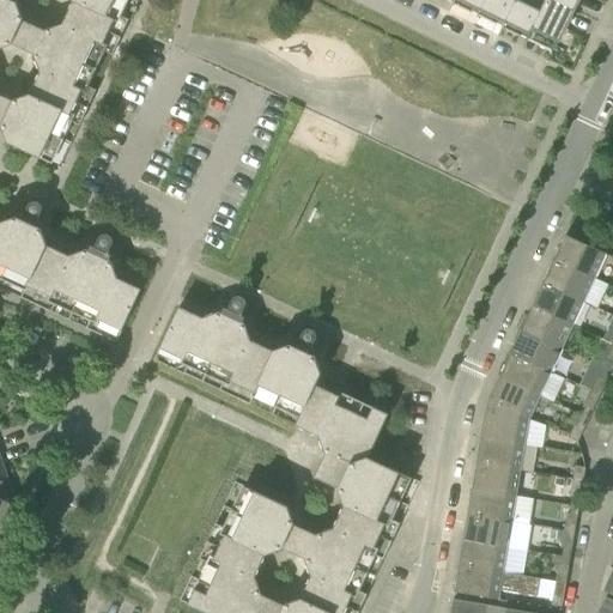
[(0,0),(0,274),(26,286),(20,298),(47,310),(52,299),(96,320),(91,331),(116,343),(141,290),(117,279),(111,261),(114,256),(108,254),(111,246),(113,243),(113,242),(113,240),(111,238),(110,237),(109,236),(107,235),(104,235),(103,235),(101,236),(99,238),(95,248),(89,244),(86,250),(70,256),(48,247),(41,229),(43,224),(37,220),(42,212),(42,210),(42,207),(41,205),(37,202),(36,202),(34,202),(31,202),(31,204),(30,204),(29,206),(24,214),(18,212),(16,218),(0,223),(0,125),(1,126),(7,144),(49,163),(71,116),(82,122),(93,96),(83,90),(123,0),(0,0)]
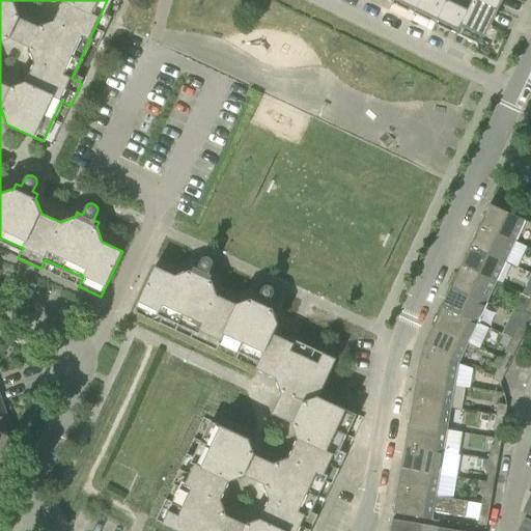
[(420,0),(393,0),(391,5),(392,5),(393,4),(406,10),(404,11),(406,12),(409,7),(415,10),(413,16),(420,0)]
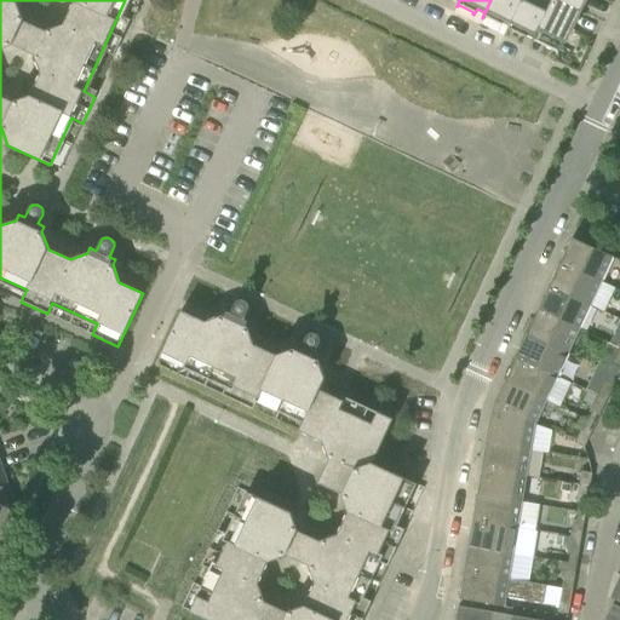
[(491,0),(482,18),(483,18),(484,17),(501,26),(504,22),(509,24),(506,30),(521,0),(491,0)]
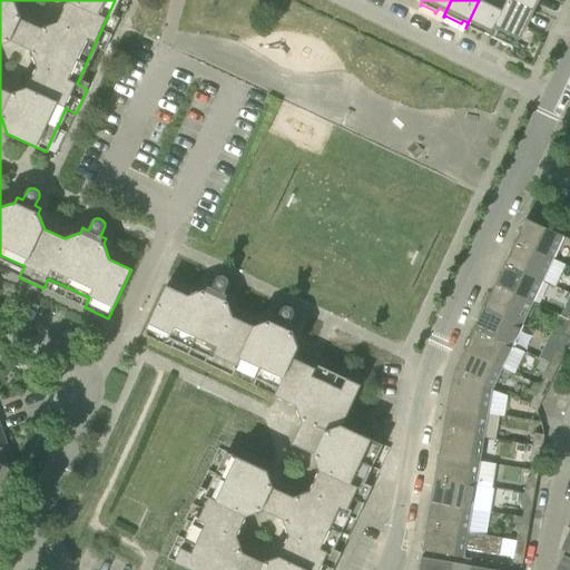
[(479,0),(465,28),(467,28),(468,27),(484,35),(485,31),(491,33),(488,39),(489,39),(508,0),(479,0)]
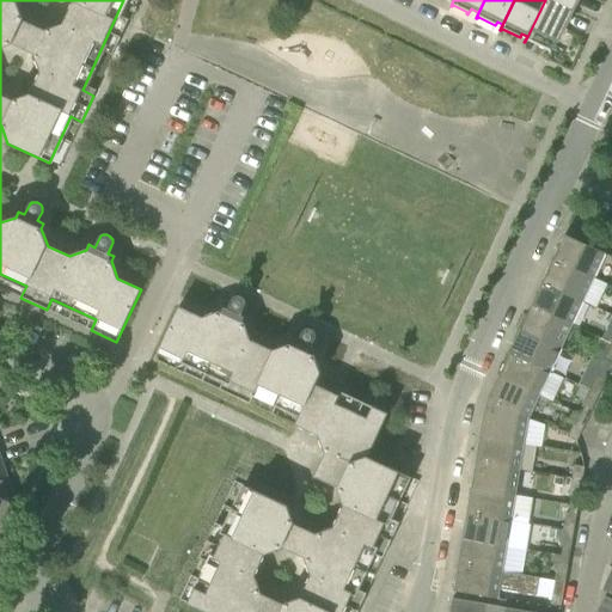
[(550,54),(571,11),(550,0),(545,0),(525,42),(526,42),(526,41),(550,51),(549,54),(550,54)]
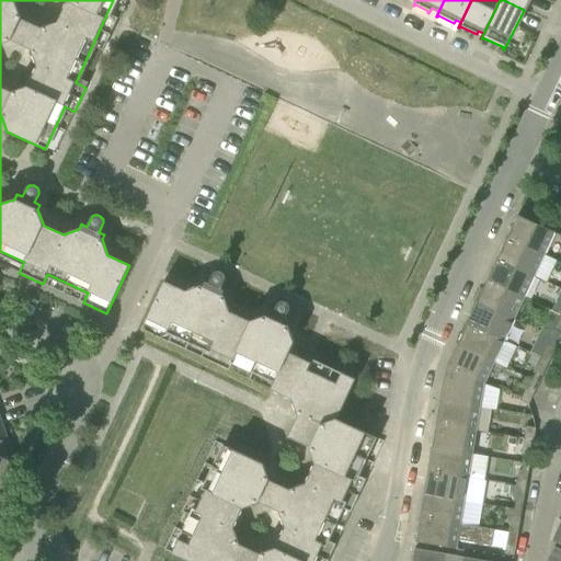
[(504,0),(524,10),(528,0),(504,0)]
